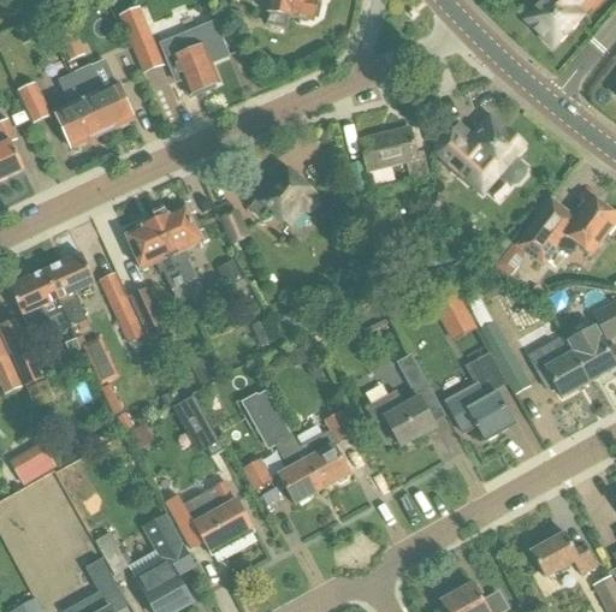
[(270,0),(268,10),(271,10),(268,22),(289,25),(291,15),(314,19),(315,16),(319,16),(321,3),(317,3),(318,0),(270,0)]
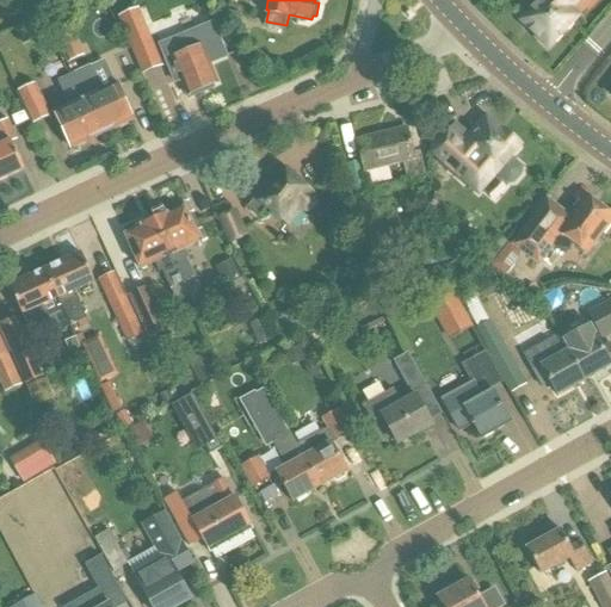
[(548,44),(576,16),(571,10),(579,0),(542,0),(524,20),(548,44)]
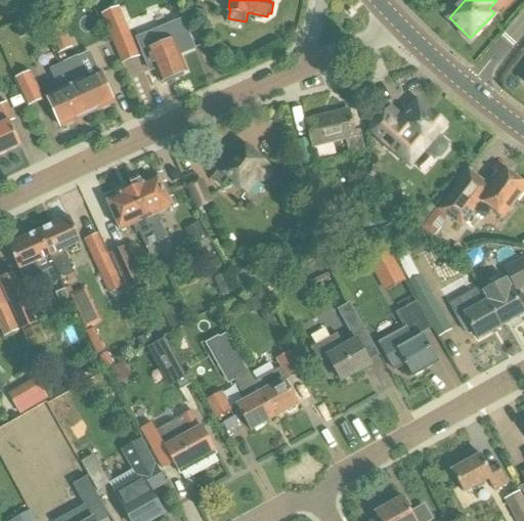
[(46,26),(57,52),(73,45),(61,19),(46,26)]
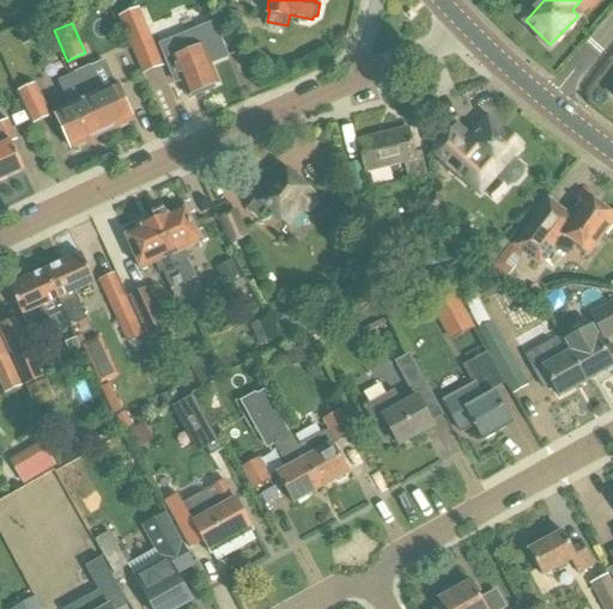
[(161,65),(149,34),(131,41),(143,72),(161,65)]
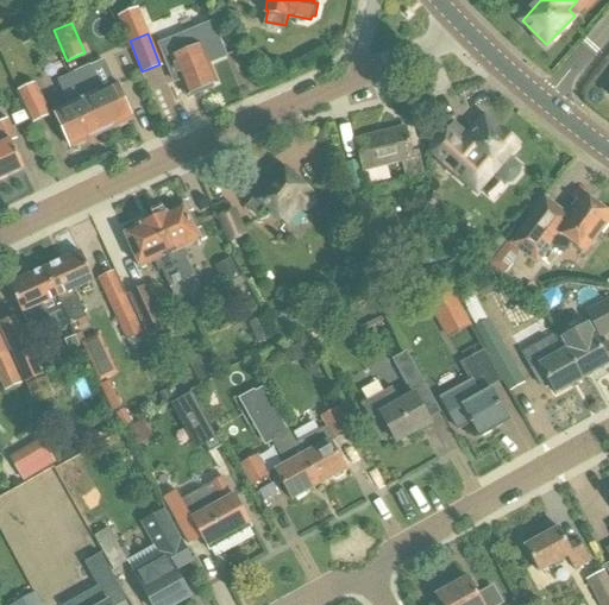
[(217,79),(200,43),(165,57),(175,77),(180,75),(187,90),(200,84),(205,87),(211,84),(212,81),(217,79)]
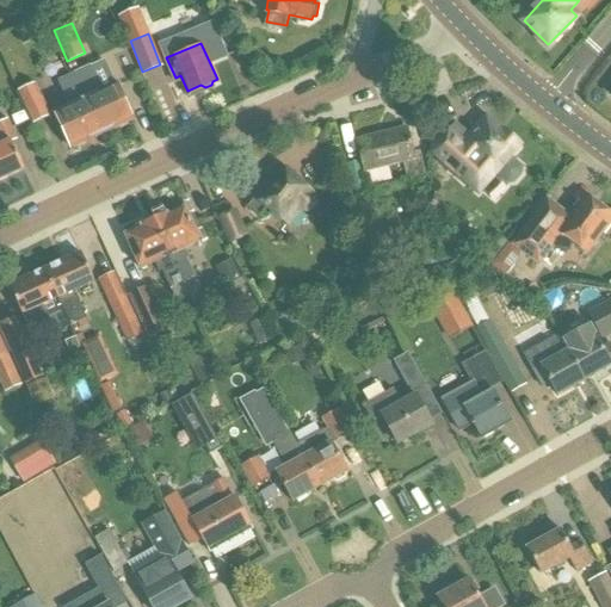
[(73,70),(102,131),(117,124),(119,125),(125,123),(128,119),(133,117),(116,81),(102,88),(91,62),(73,70)]
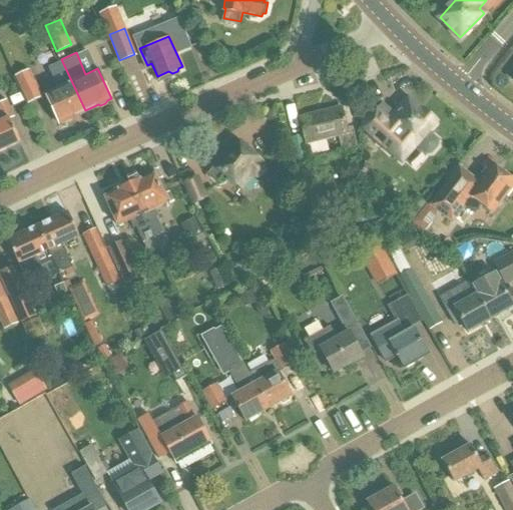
[(74,115),(85,110),(61,59),(48,65),(57,87),(45,92),(59,122),(63,120),(66,121),(73,118),(74,115)]
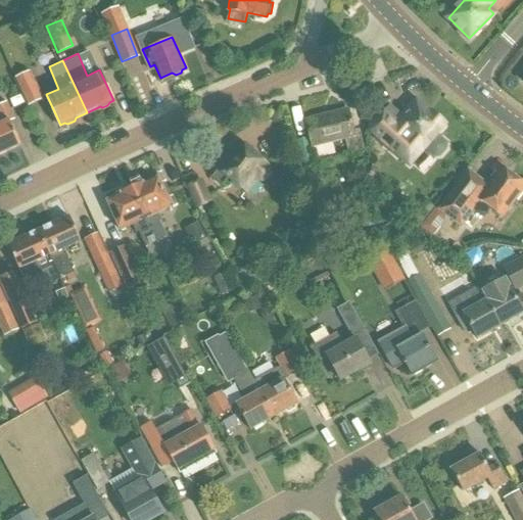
[(27,106),(44,97),(31,68),(13,77),(27,106)]
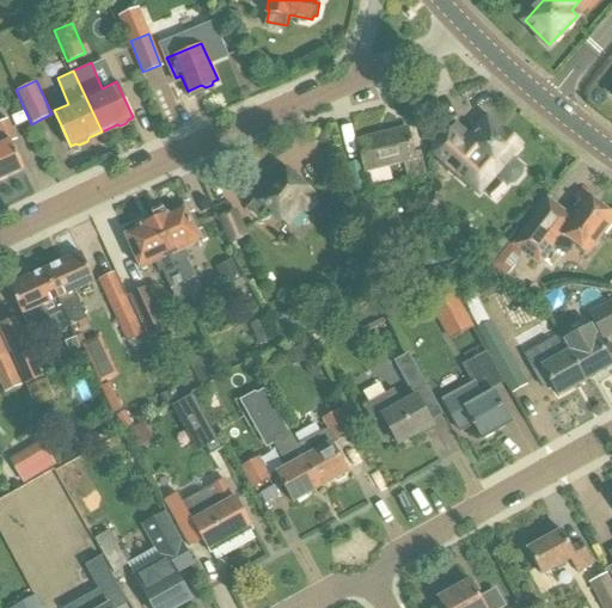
[(459,104),(467,117),(491,103),(483,90),(459,104)]
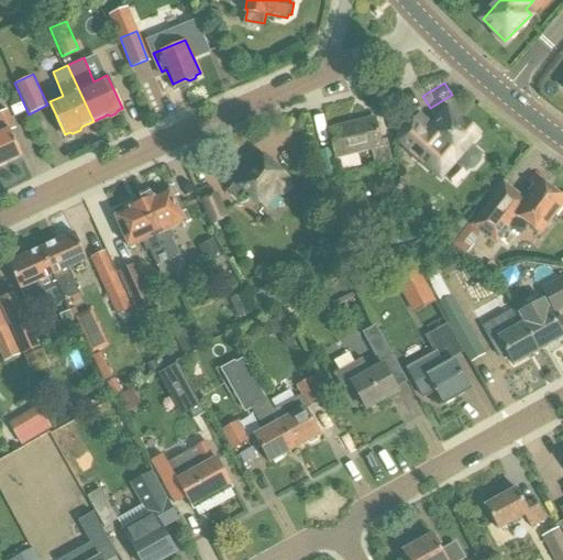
[(400,135),(399,140),(421,160),(442,177),(457,160),(467,168),(474,166),(482,158),(482,151),(471,142),(478,133),(448,107),(426,132),(412,121),(400,135)]
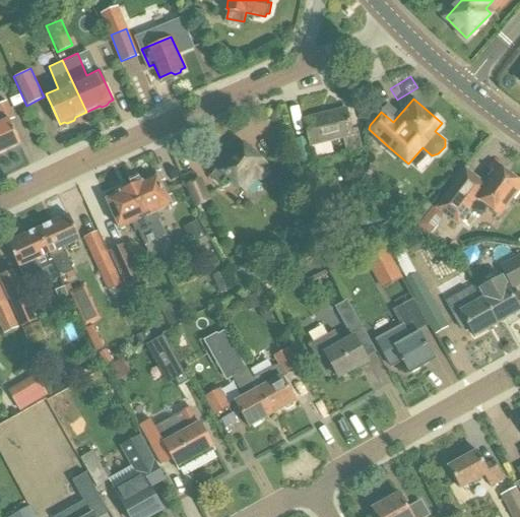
[(0,150),(20,142),(9,119),(13,117),(5,100),(0,102),(0,150)]
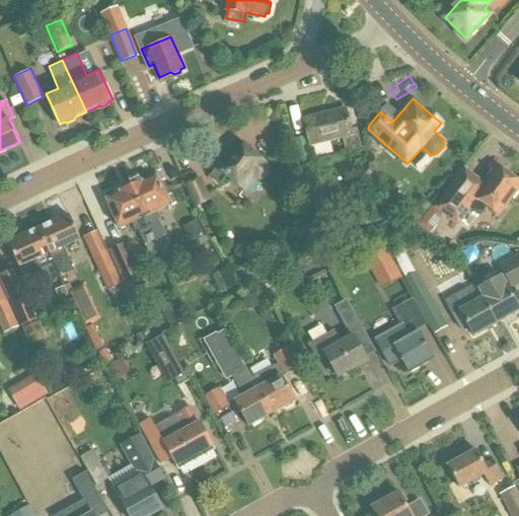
[(347,153),(363,149),(357,127),(351,128),(346,105),(303,117),(309,144),(342,136),(347,153)]
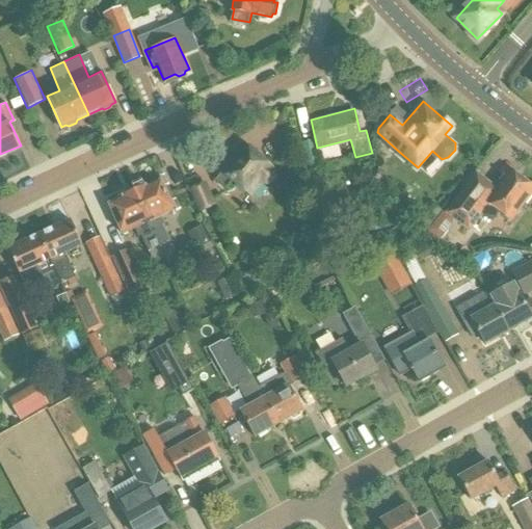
[(222,169),(215,178),(225,186),(233,178),(250,192),(261,179),(264,181),(267,181),(270,180),(272,178),(273,177),(274,175),(273,173),(272,169),(271,166),(242,143),(221,168),(222,169)]
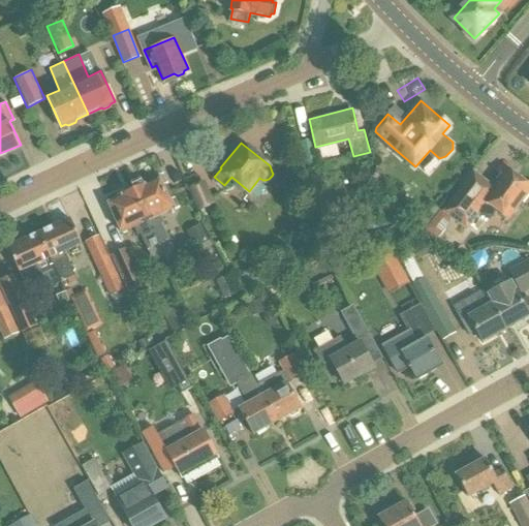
[(484,186),(487,181),(475,172),(445,209),(465,224),(477,208),(489,217),(496,207),(507,216),(510,213),(514,212),(518,207),(518,204),(528,188),(528,185),(507,168),(494,186),(492,185),(488,190),(484,186)]
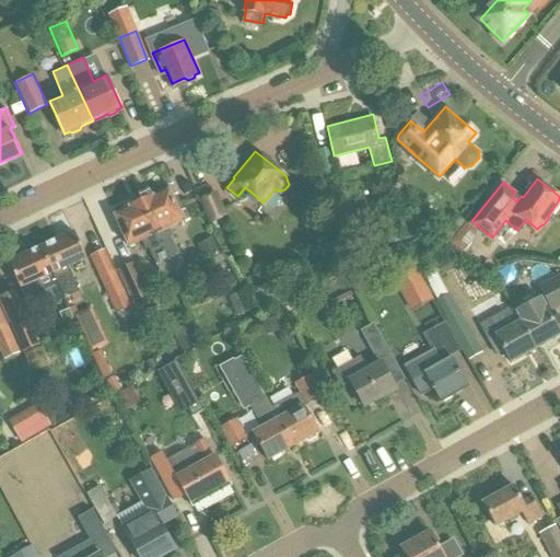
[(165,257),(155,262),(161,273),(182,264),(168,234),(163,236),(160,230),(182,219),(167,187),(161,190),(160,186),(152,190),(153,194),(139,200),(165,257)]
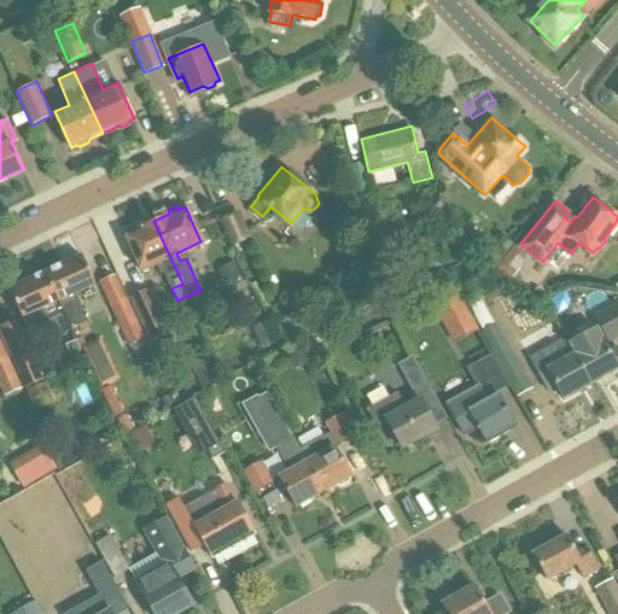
[(163,272),(172,288),(182,284),(153,221),(140,227),(139,223),(130,227),(133,231),(124,234),(141,269),(156,262),(161,273),(163,272)]
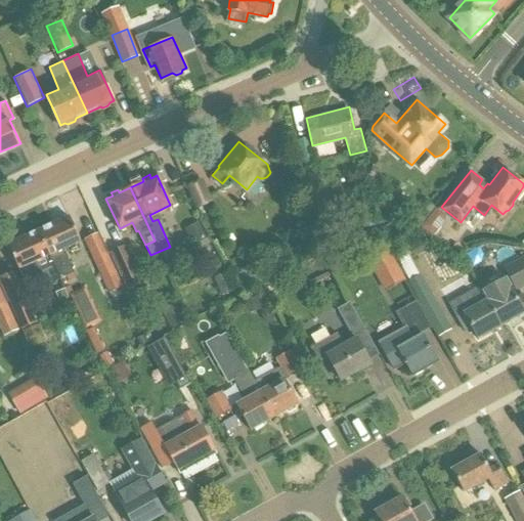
[(416,216),(411,212),(406,218),(418,227),(428,216),(421,210),(416,216)]
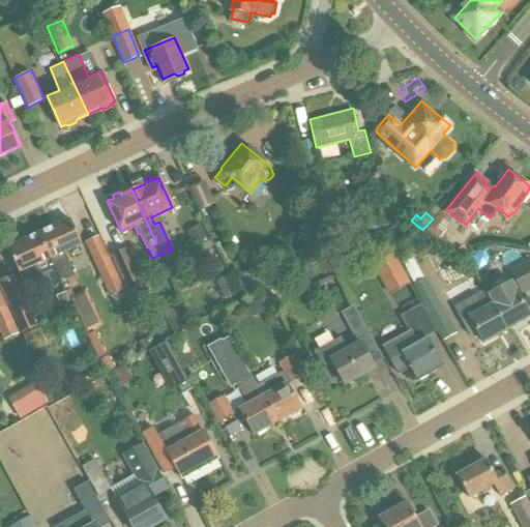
[(75,274),(64,251),(81,242),(69,217),(37,232),(60,282),(75,274)]
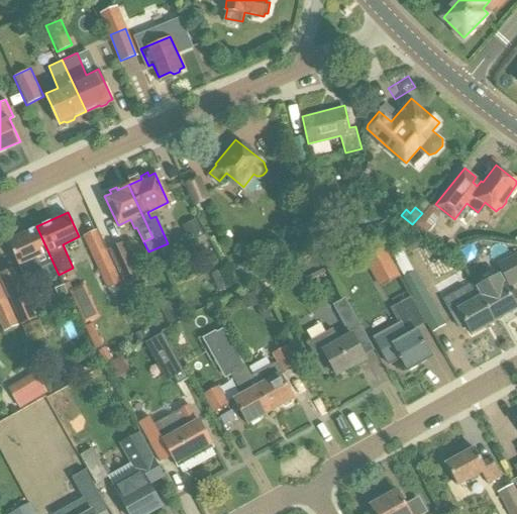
[(321,224),(306,220),(301,241),(316,245),(321,224)]
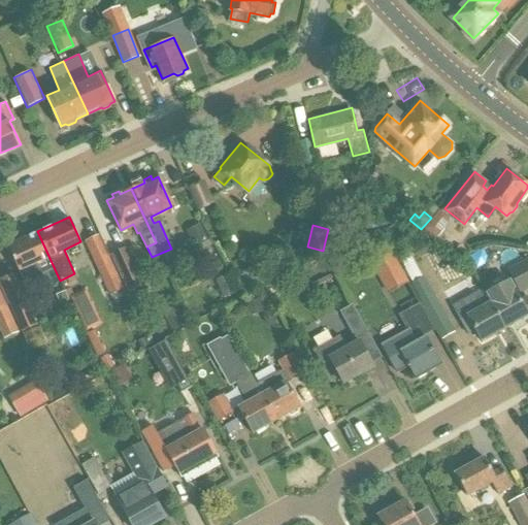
[(52,284),(60,281),(37,231),(7,244),(19,269),(24,282),(45,271),(52,284)]
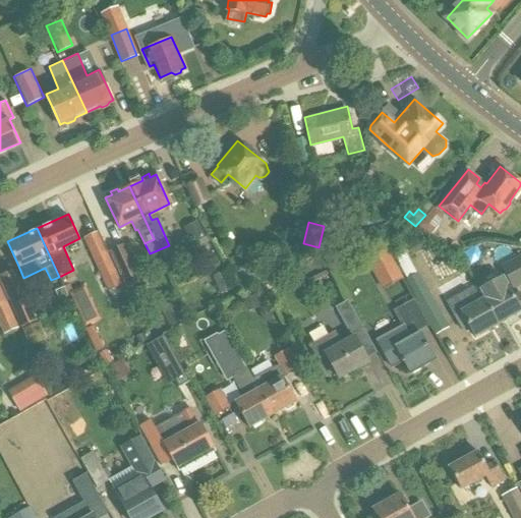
[(99,229),(83,236),(93,256),(108,290),(113,300),(122,295),(127,293),(122,283),(107,250),(99,229)]
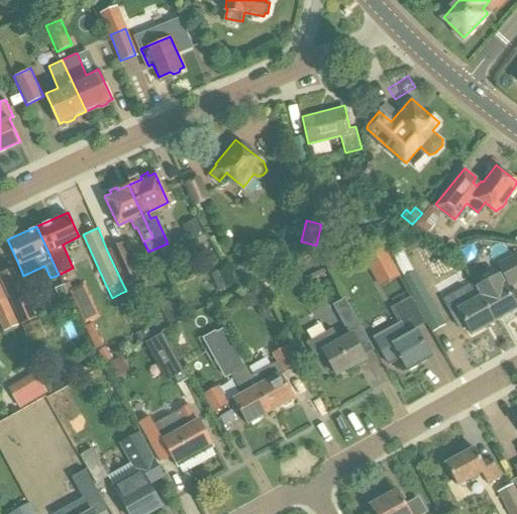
[(430,236),(422,235),(421,243),(429,244),(430,236)]
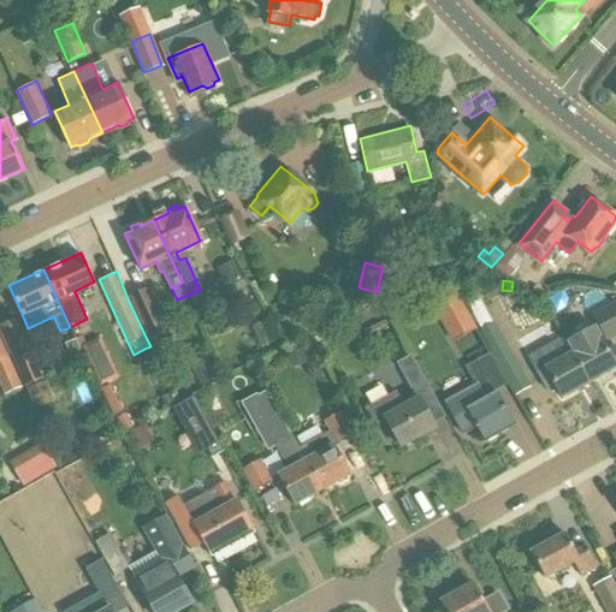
[(502,285),(490,281),(485,296),(491,298),(499,295),(502,285)]
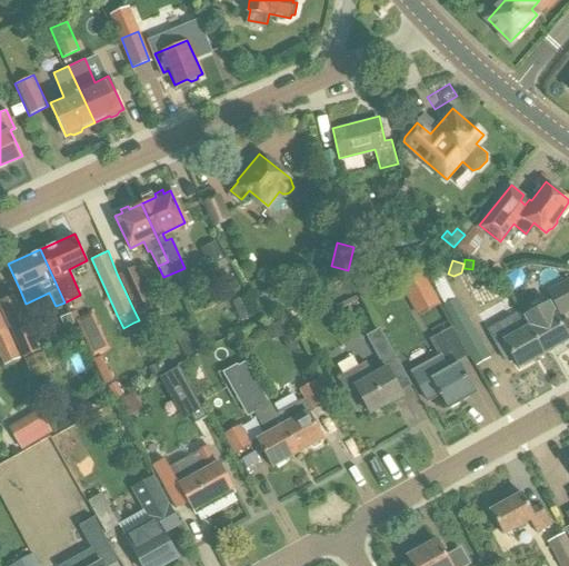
[(138,314),(157,305),(137,264),(119,272),(138,314)]
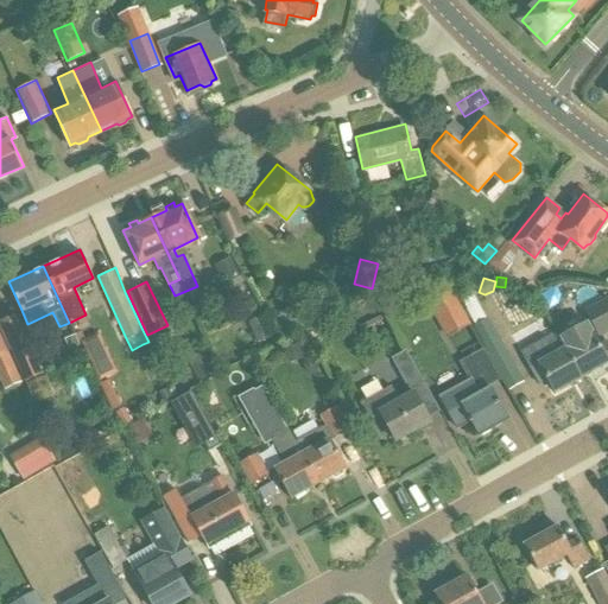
[(487,318),(472,287),(460,294),(475,325),(474,325),(510,389),(524,381),(489,317),(487,318)]
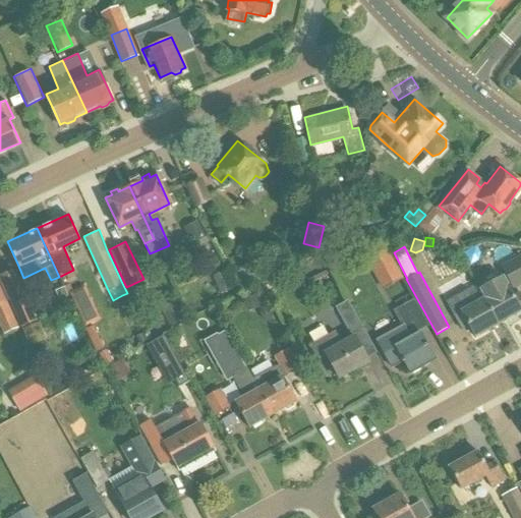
[(514,287),(520,283),(520,252),(502,264),(514,287)]
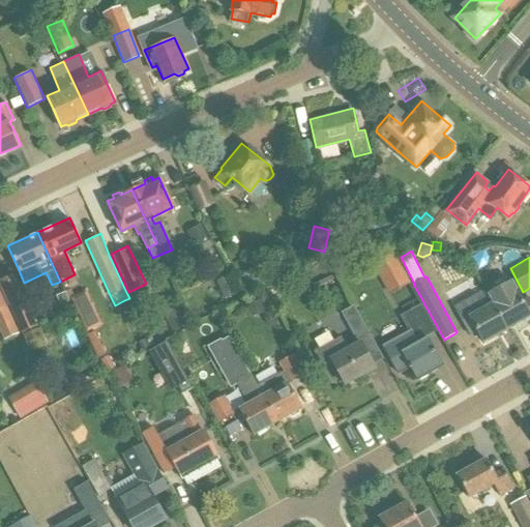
[(22,331),(37,324),(25,294),(17,275),(0,283),(22,331)]
